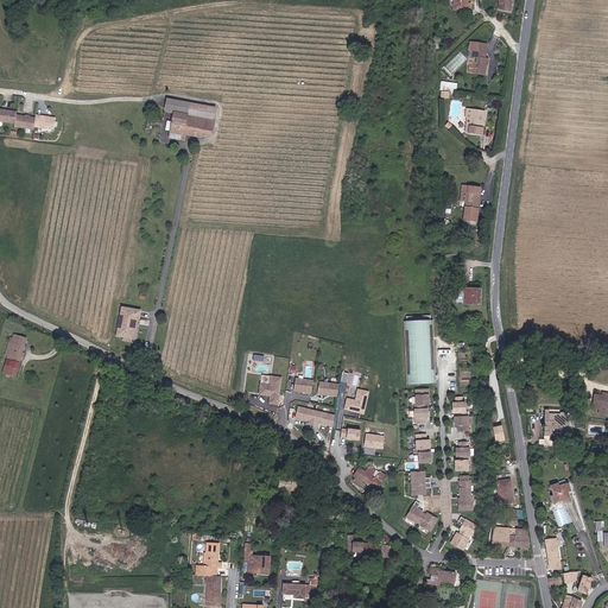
[(461,6),(461,10),(464,10),(464,8),(470,10),(470,4),(469,4),(468,0),(455,0),(455,5),(461,6)]
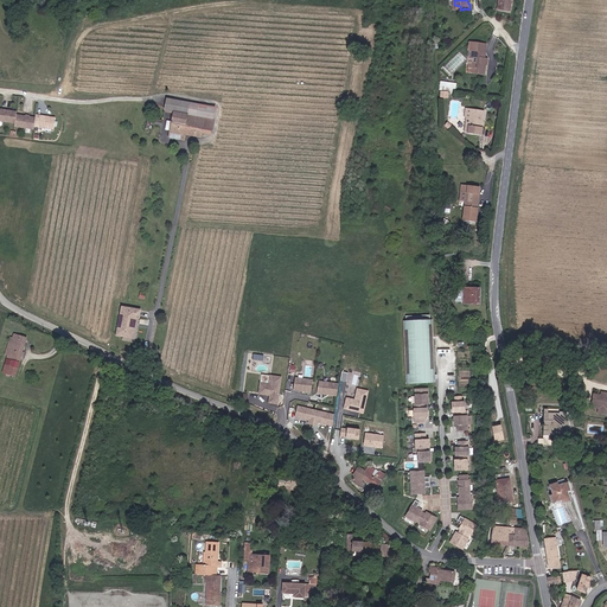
[(498,0),(497,10),(510,12),(510,0),(498,0)]
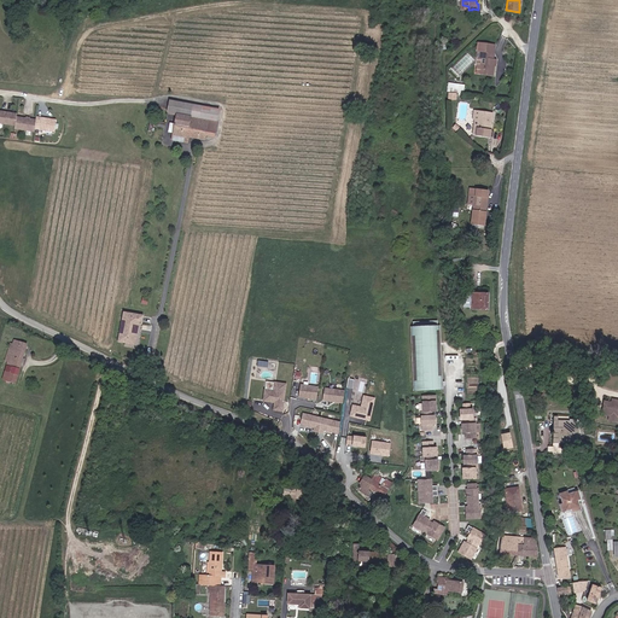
[(483,73),(493,73),(494,59),(493,59),(493,52),(490,52),(479,51),(479,57),(483,58),(483,73)]
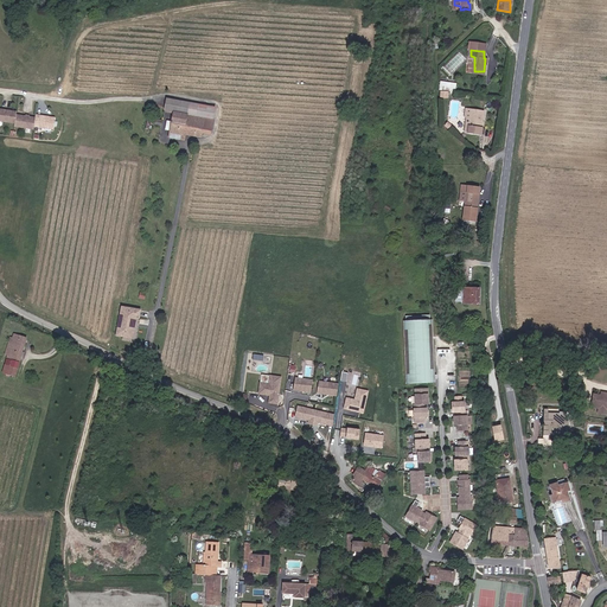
[(167,98),(165,109),(174,112),(181,113),(180,120),(185,121),(185,126),(204,131),(206,119),(187,114),(190,102),(167,98)]
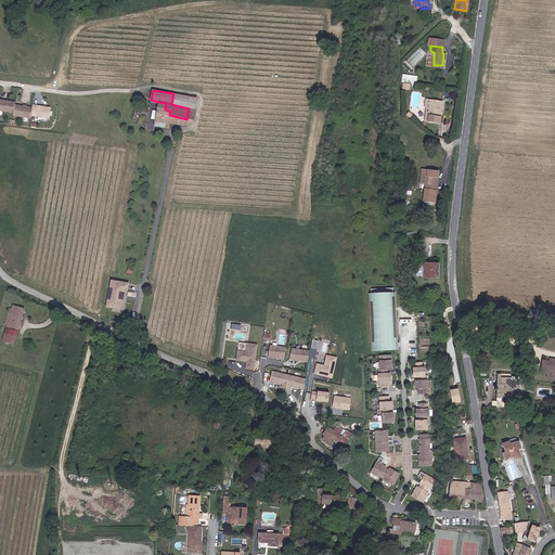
[(199,99),(173,93),(171,104),(189,108),(197,110),(199,99)]
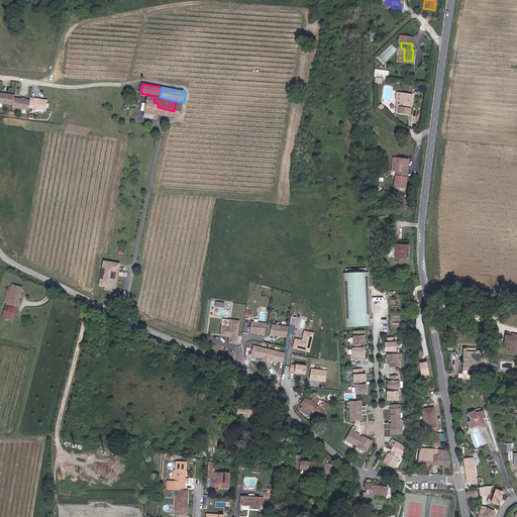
[(15,96),(0,93),(0,103),(13,106),(13,108),(29,111),(29,108),(46,111),(47,101),(31,99),(30,101),(14,99),(15,96)]
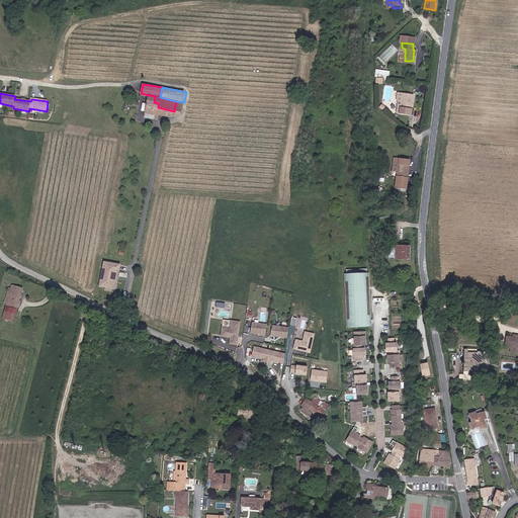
[(414,96),(403,94),(401,114),(412,115),(414,96)]
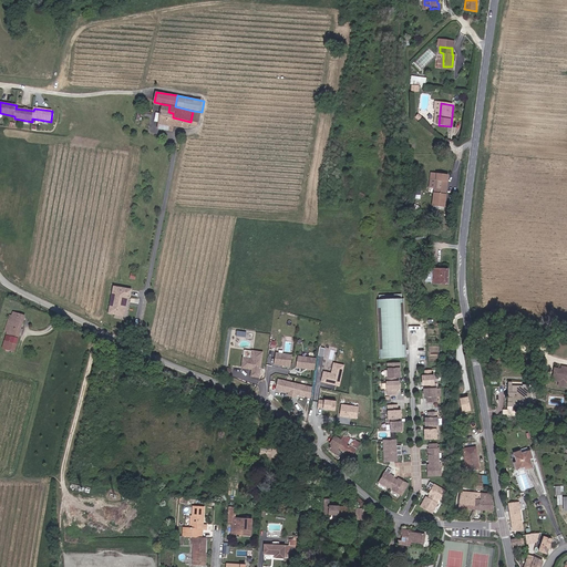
[(169,105),(163,104),(162,113),(156,112),(154,121),(160,122),(158,127),(169,131),(171,124),(178,126),(189,129),(191,124),(198,125),(202,112),(193,111),(191,122),(173,117),(173,113),(168,112),(169,105)]
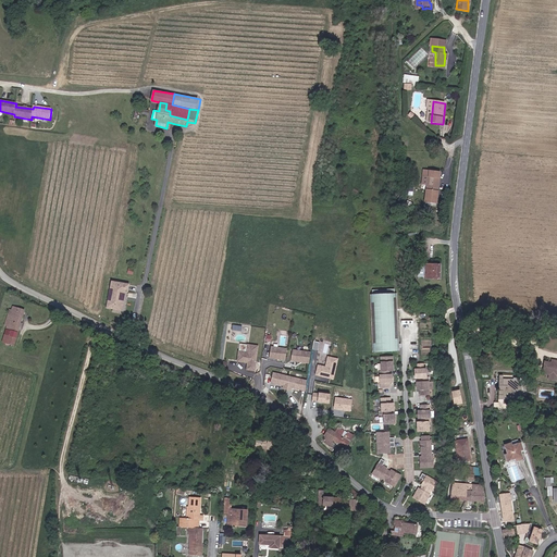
[(438,203),(440,172),(425,171),(425,177),(429,177),(426,203),(438,203)]
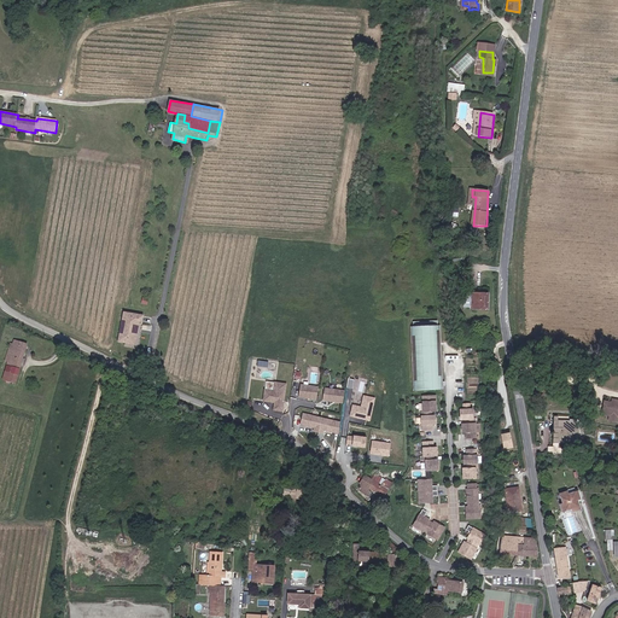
[(489,292),(472,292),(472,303),(466,303),(466,307),(472,307),(472,309),(489,310),(489,292)]
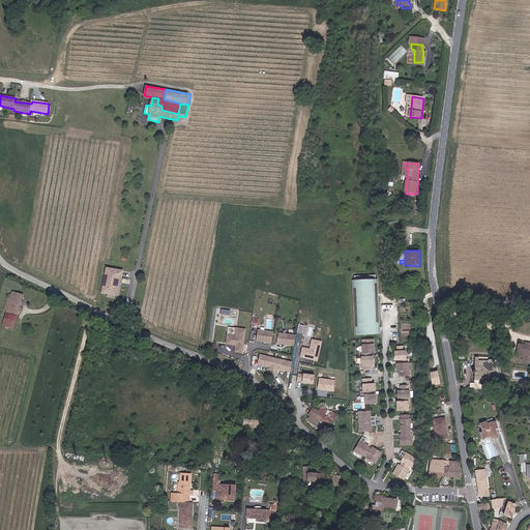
[(127,269),(110,265),(105,290),(119,293),(122,274),(125,275),(127,269)]
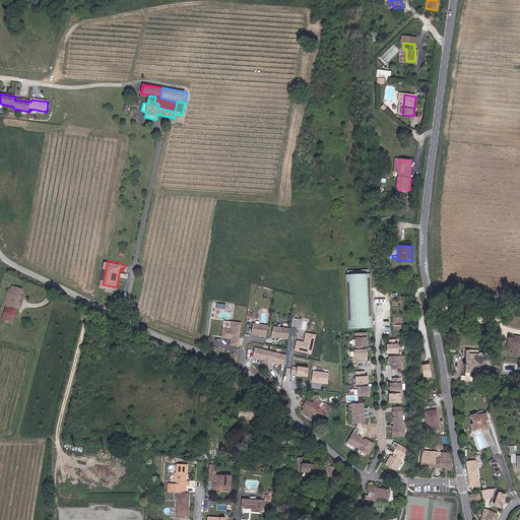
[(374,320),(373,273),(371,273),(371,269),(349,269),(350,273),(348,273),(349,328),(374,327),(374,324),(373,324),(373,320),(374,320)]
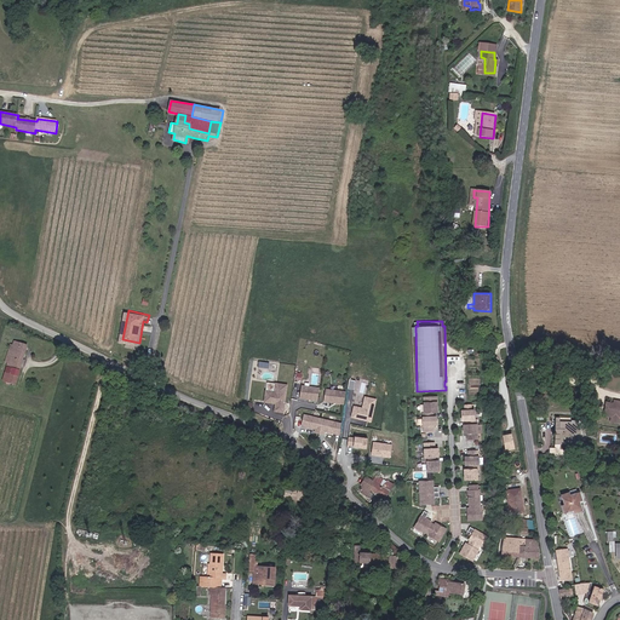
[(4,382),(17,385),(28,345),(21,343),(18,350),(10,348),(7,354),(11,355),(7,368),(13,369),(12,375),(6,374),(4,382)]
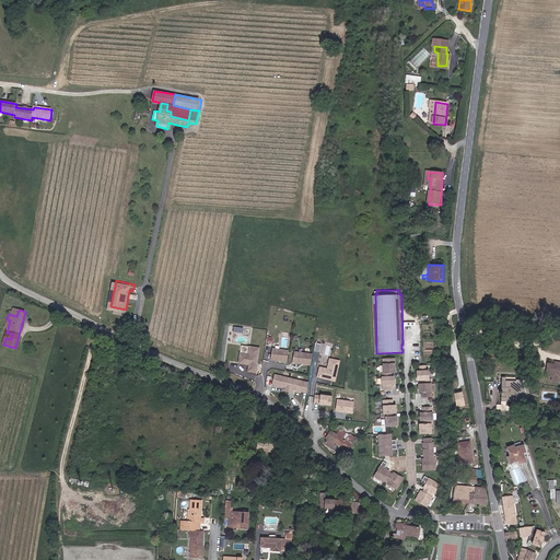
[(256,372),(258,348),(248,347),(247,354),(240,353),(238,363),(245,364),(247,363),(248,363),(247,372),(256,372)]
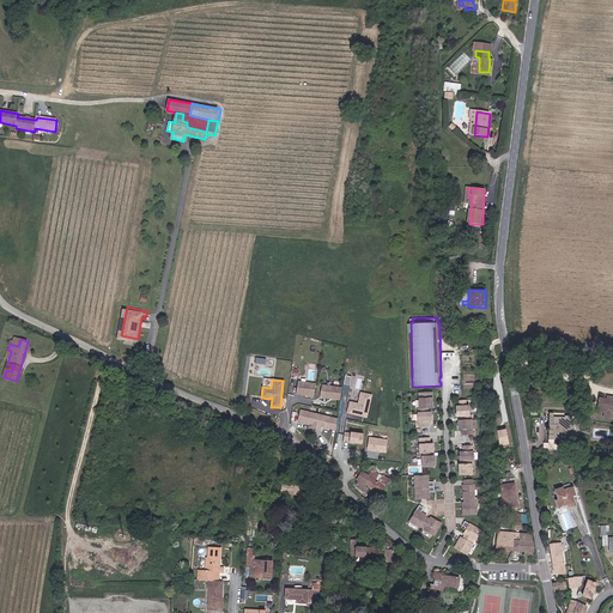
[(314,395),(315,383),(297,381),(296,393),(301,394),(303,393),(304,394),(314,395)]
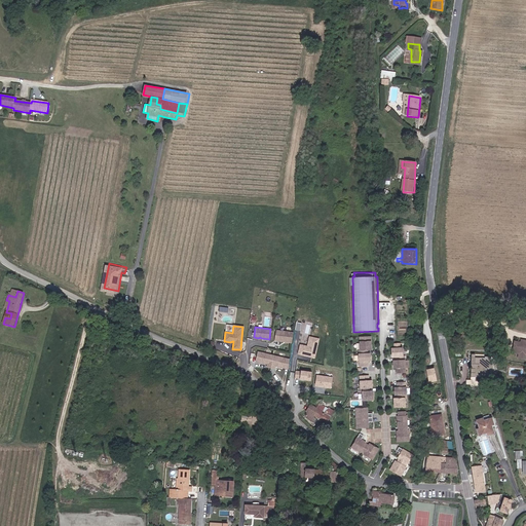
[(292,342),(293,332),(276,330),(275,340),(292,342)]
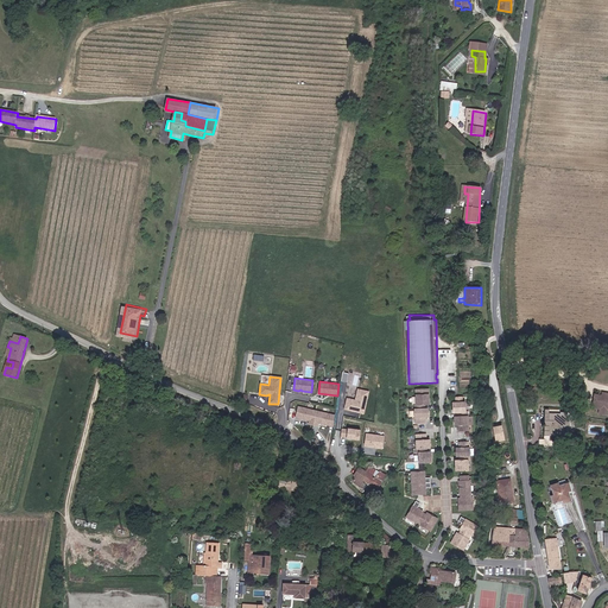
[(365,415),(369,392),(356,388),(354,399),(347,398),(344,410),(365,415)]
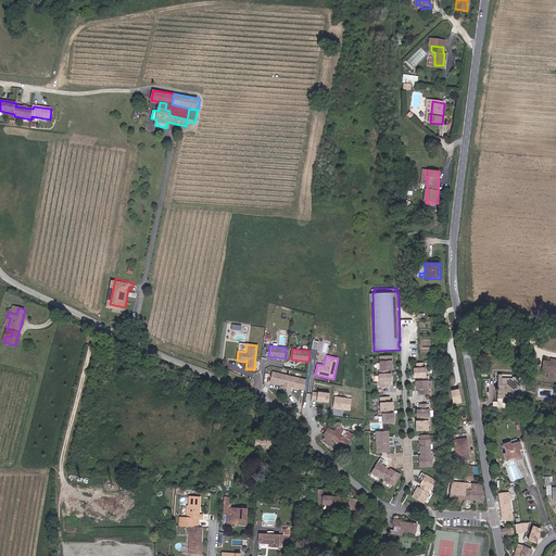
[(380,369),(380,374),(390,374),(389,369),(393,369),(393,355),(382,355),(382,369),(380,369)]
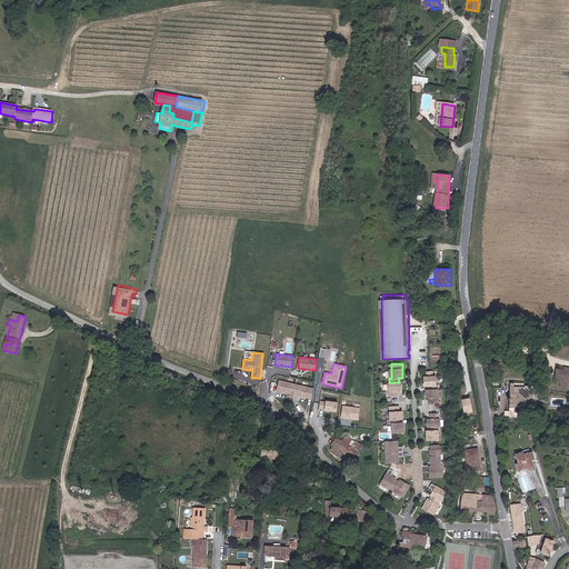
[(562,373),(555,372),(553,381),(560,382),(560,385),(567,386),(567,383),(568,383),(568,370),(562,370),(562,373)]
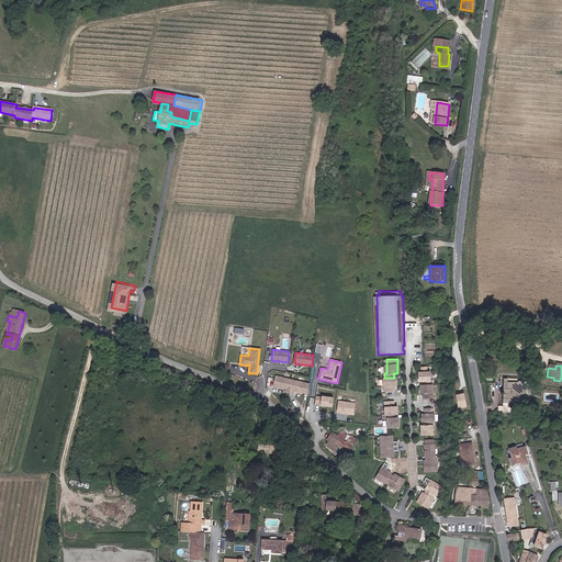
[(431,381),(431,372),(428,372),(423,372),(420,372),(420,382),(424,381),(424,385),(434,385),(434,381),(431,381)]
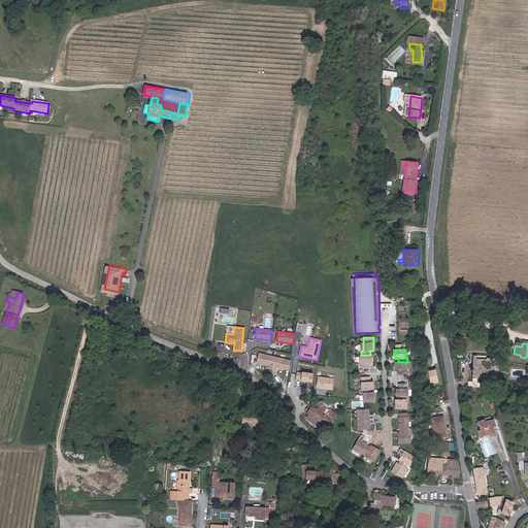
[(268,368),(272,369),(275,357),(259,353),(257,363),(268,366),(268,368)]
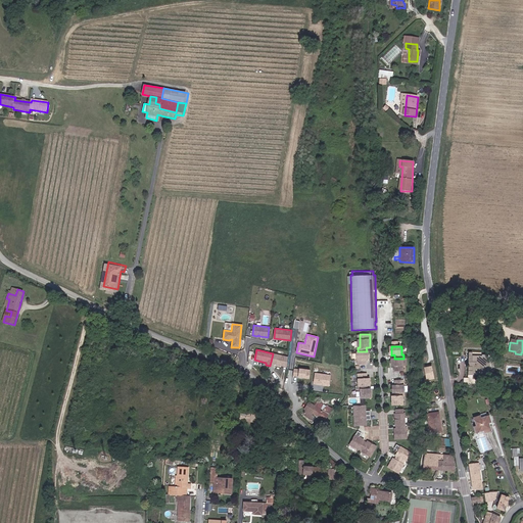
[(370,358),(369,351),(367,351),(358,351),(359,363),(367,364),(367,358),(370,358)]
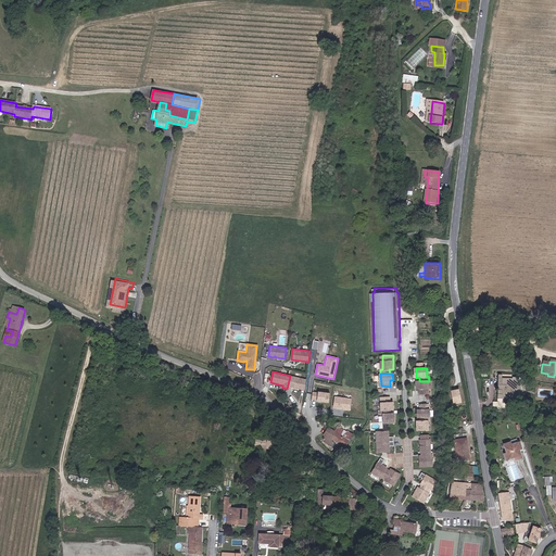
[(306,379),(290,376),(287,389),(291,390),(292,388),(304,390),(306,379)]
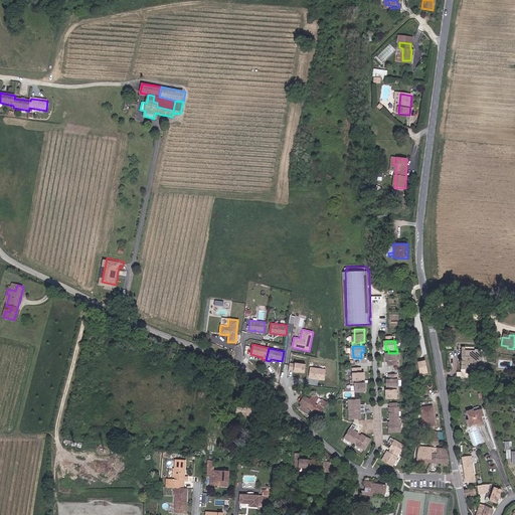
[(464,358),(466,358),(466,352),(467,348),(462,348),(461,373),(476,374),(476,370),(464,370),(464,358)]
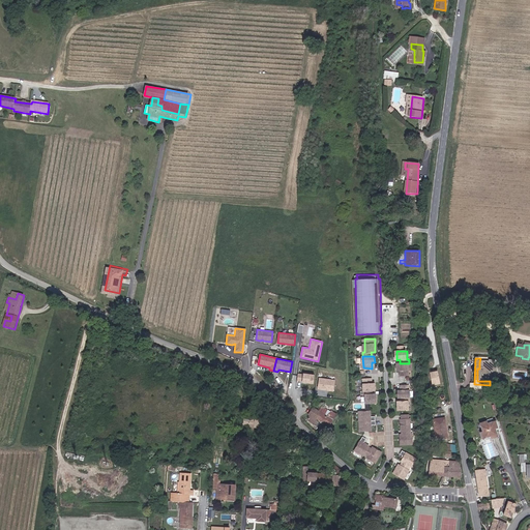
[(490,362),(479,362),(479,369),(477,369),(477,381),(490,381),(497,382),(497,377),(492,377),(493,373),(497,373),(497,367),(494,367),(495,360),(490,360),(490,362)]
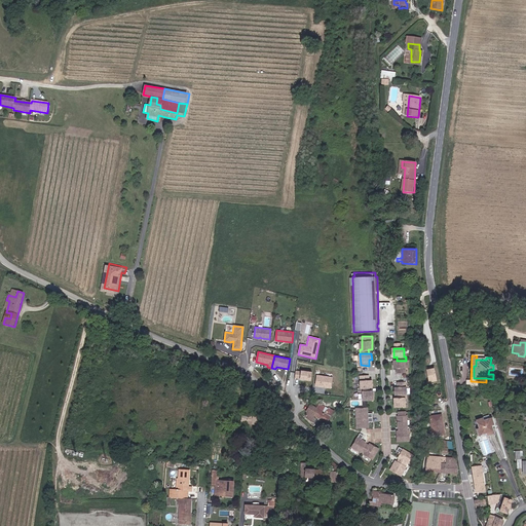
[(406,373),(406,361),(397,361),(395,361),(395,368),(398,368),(398,373),(404,373),(406,373)]
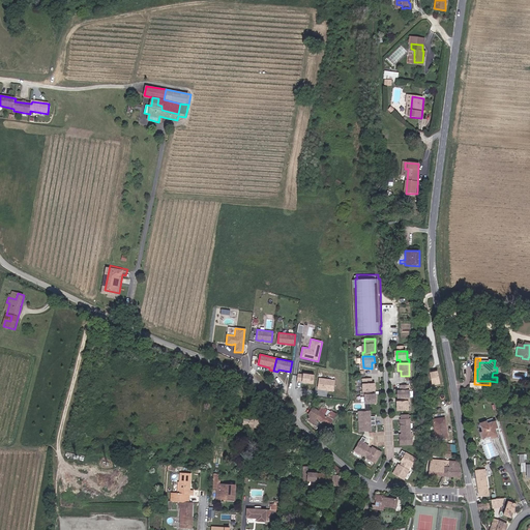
[(441,383),(438,370),(431,371),(433,384),(441,383)]
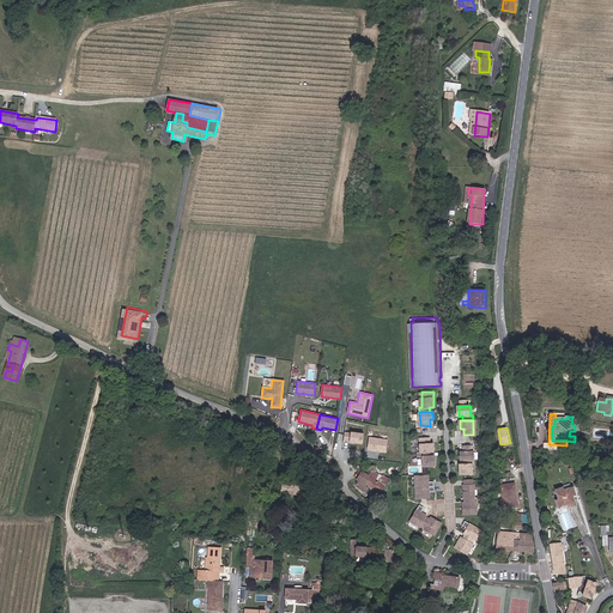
[(364,434),(345,431),(344,441),(363,443),(364,434)]
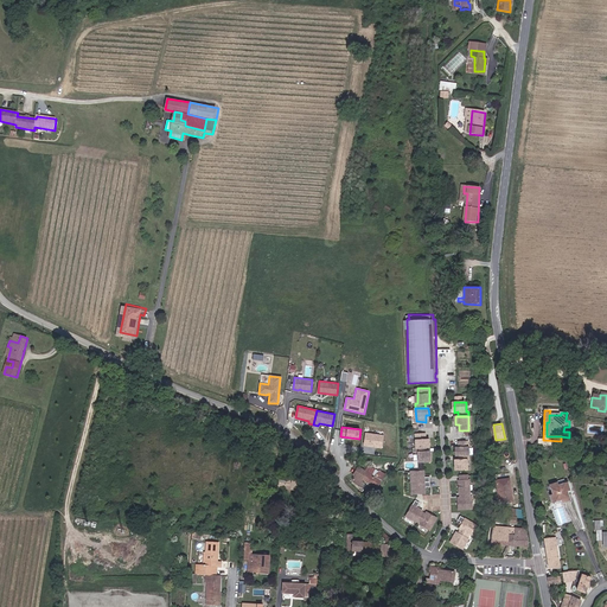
[(384,435),(365,433),(363,446),(382,448),(384,435)]
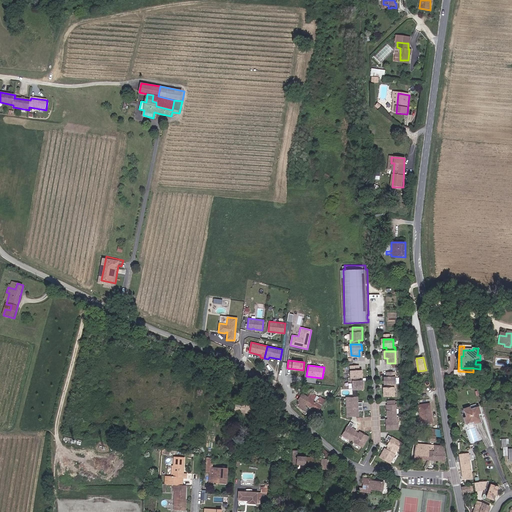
[(362,377),(362,370),(359,370),(359,365),(353,365),(351,365),(351,377),(360,377),(362,377)]
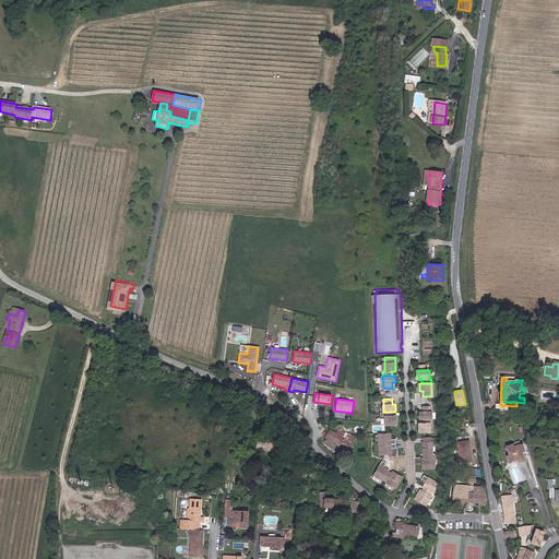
[(432,419),(431,407),(424,407),(424,413),(420,413),(420,419),(424,419),(432,419)]
